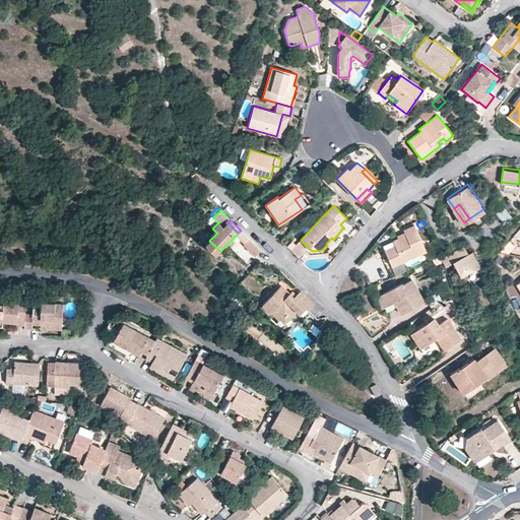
[(427,251),(414,224),(403,230),(404,233),(396,236),(397,238),(392,240),(395,245),(384,250),(391,266),(427,251)]
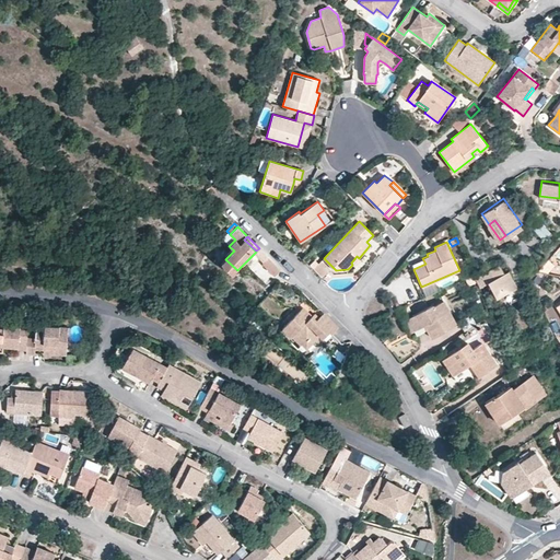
[(361,260),(359,258),(357,256),(351,263),(352,265),(356,267),(361,260)]
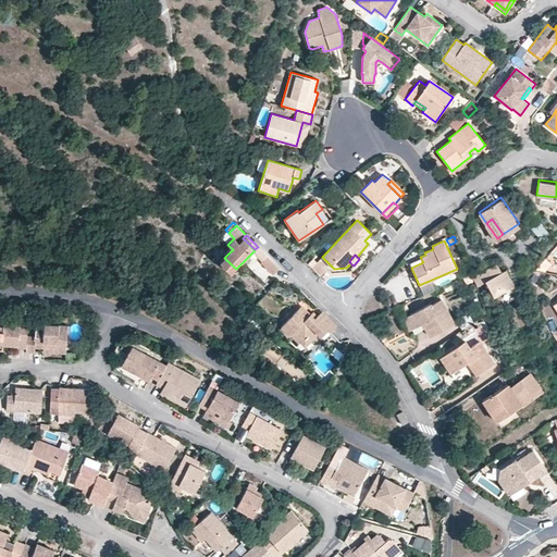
[(279,269),(267,256),(260,262),(273,274),(279,269)]
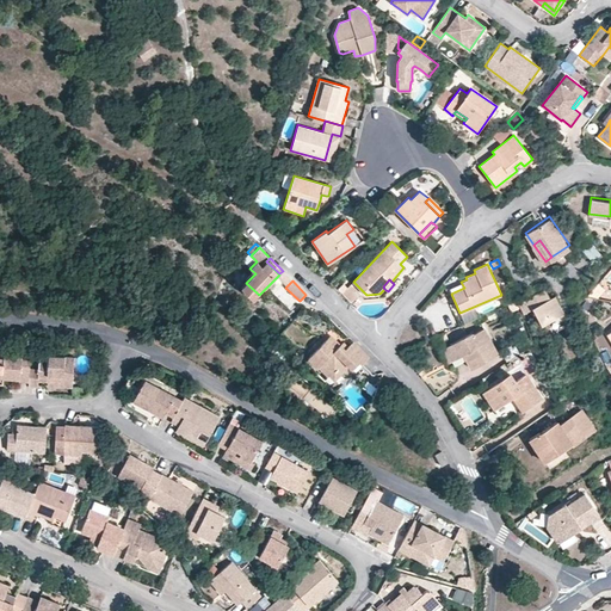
[(259,295),(246,283),(241,288),(253,300),(259,295)]
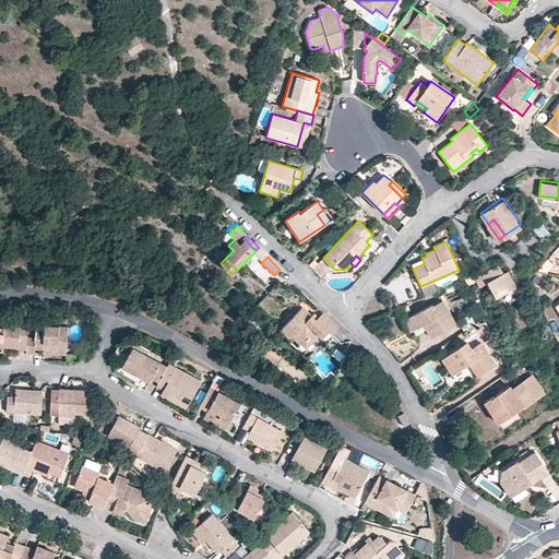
[(331,266),(323,259),(313,269),(321,277),(331,266)]
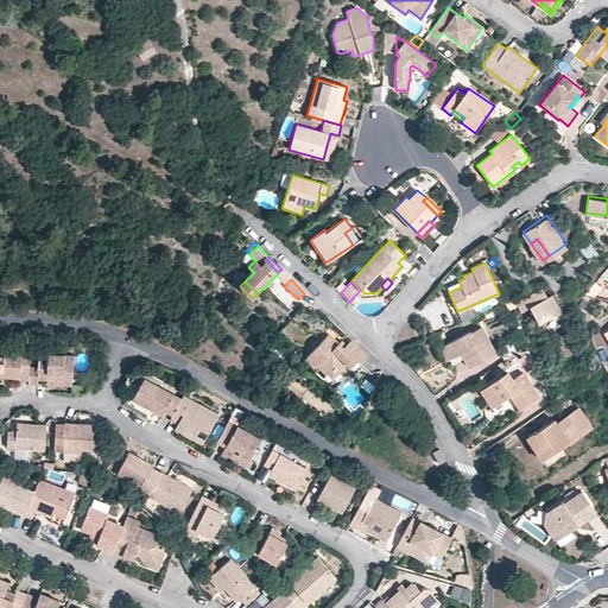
[(602,289),(595,282),(583,296),(595,298),(602,289)]
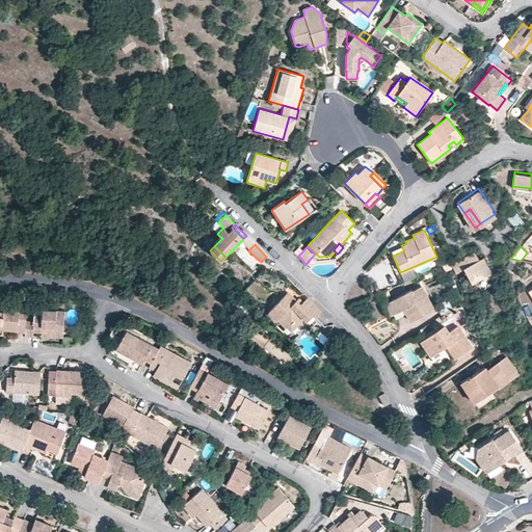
[(480,260),(476,253),(467,257),(471,264),(480,260)]
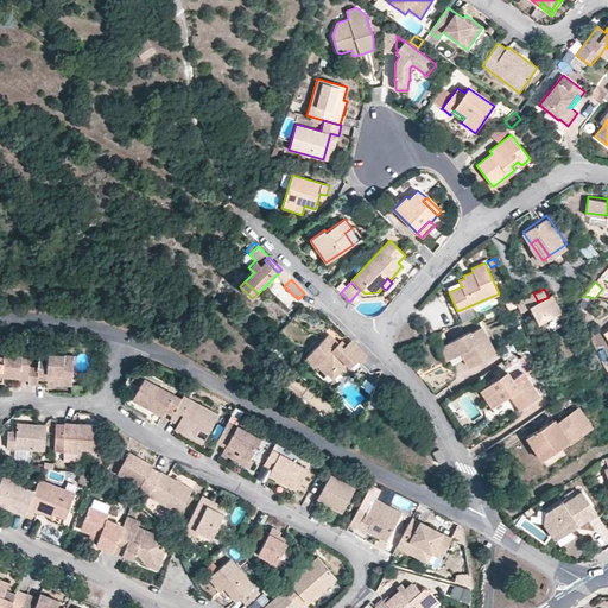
[(530,308),(531,306),(538,323),(562,312),(553,295),(549,297),(538,302),(533,293),(526,297),(530,308)]
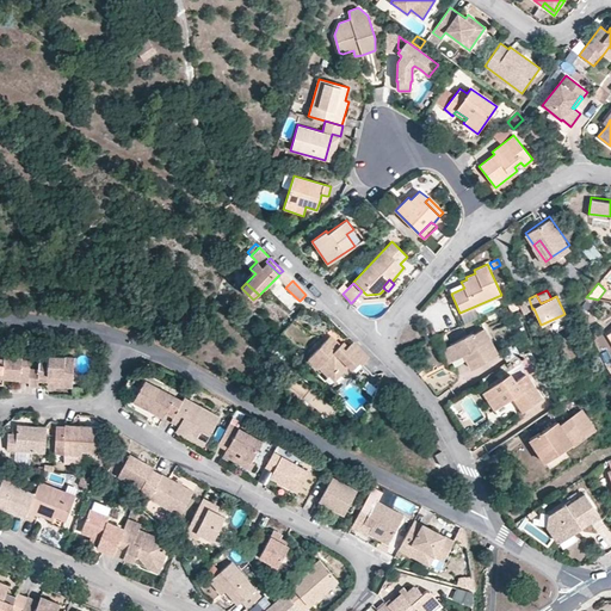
[(532,309),(529,298),(519,302),(524,313),(532,309)]
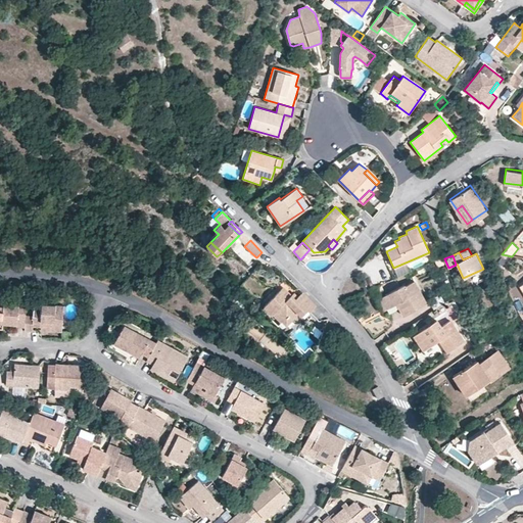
[(444,264),(441,257),(434,260),(437,267),(444,264)]
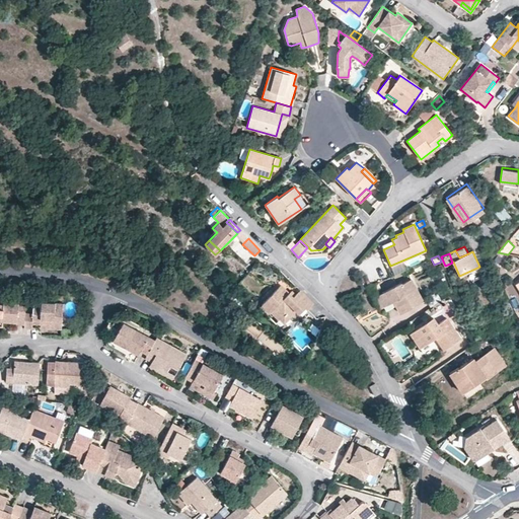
[(424,301),(412,278),(402,283),(401,282),(377,295),(383,307),(393,301),(395,306),(399,314),(424,301)]
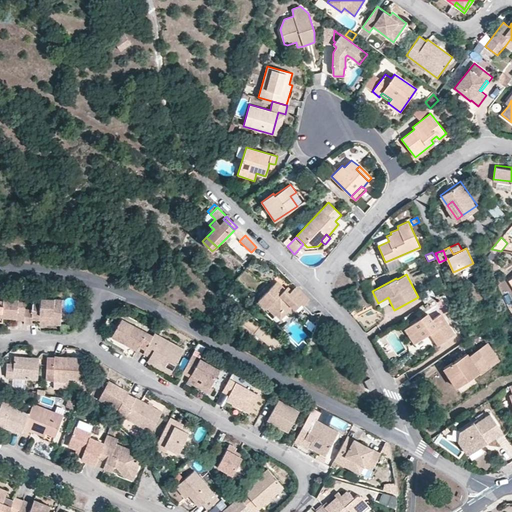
[(292,307),(293,308),(299,302),(301,303),(303,305),(309,299),(296,286),(292,289),(289,292),(285,288),(277,280),(260,298),(268,307),(267,308),(274,316),(275,315),(280,311),(282,313),(290,305),(292,307)]
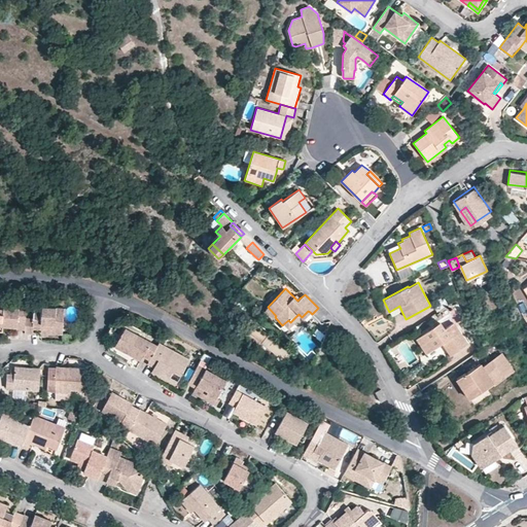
[(460,296),(457,289),(444,297),(448,304),(460,296)]
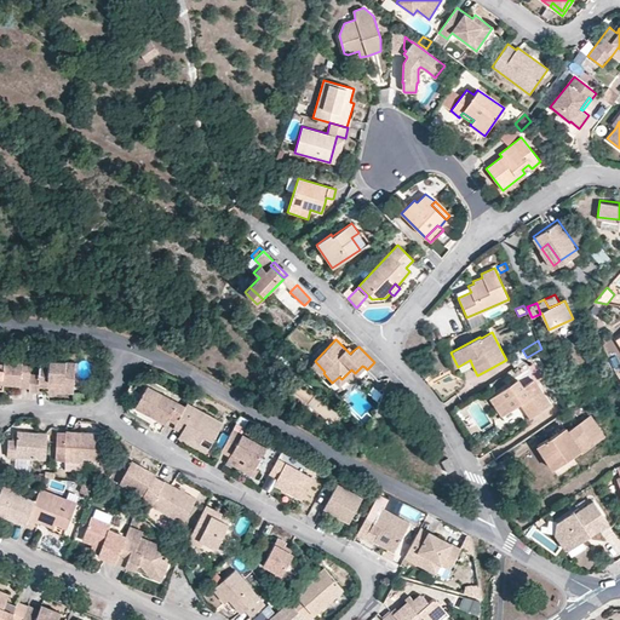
[(527,359),(522,350),(509,357),(514,367),(527,359)]
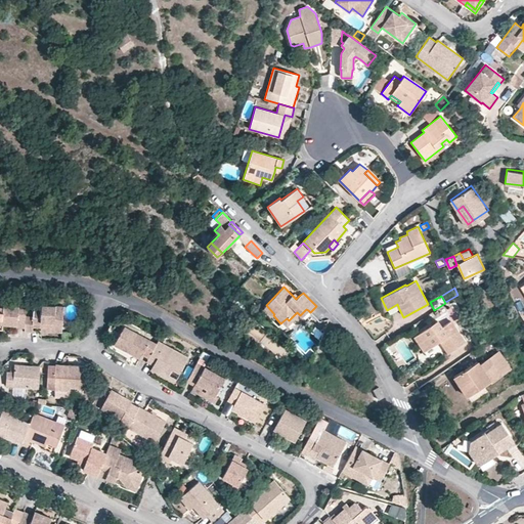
[(387,310),(381,298),(377,300),(383,312),(387,310)]
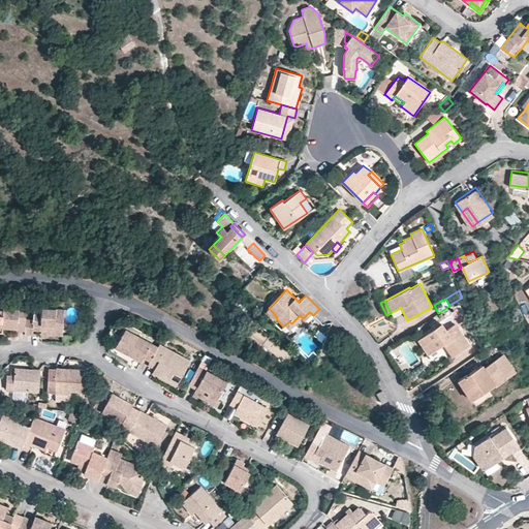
[(24,317),(25,307),(1,305),(1,308),(0,308),(0,325),(14,327),(14,328),(23,329),(24,321),(24,317)]
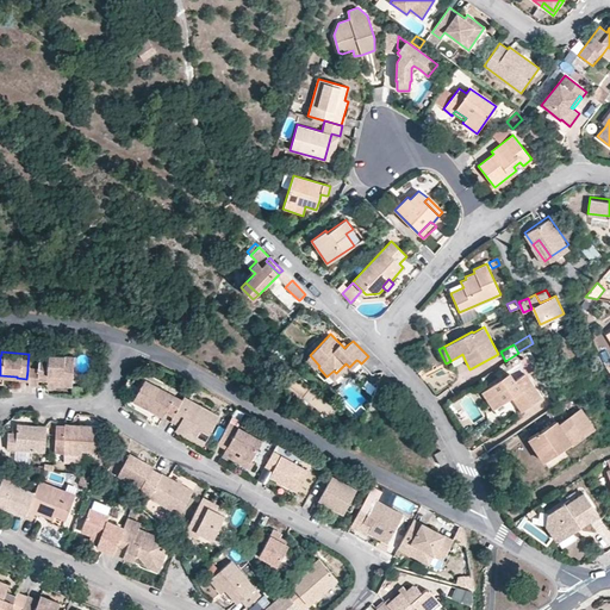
[(70,380),(72,354),(38,352),(37,366),(27,366),(27,371),(26,379),(26,384),(36,384),(36,379),(45,379),(70,380)]
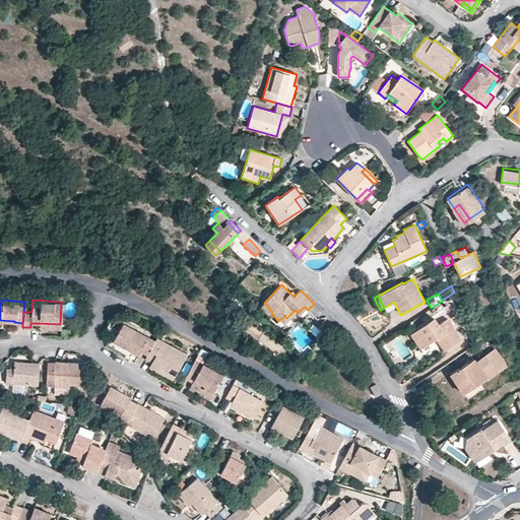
[(272,312),(264,303),(261,305),(270,314),(271,313),(272,312)]
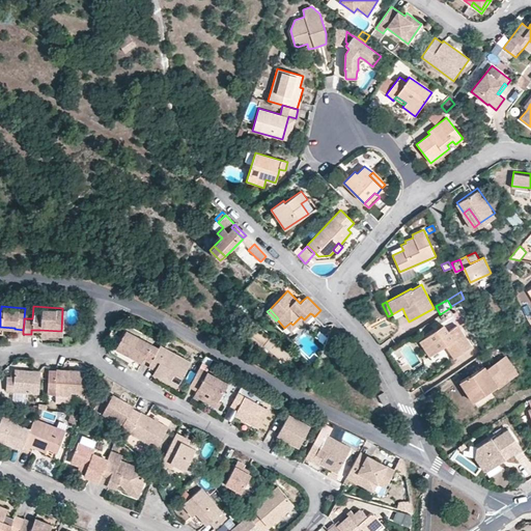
[(312,314),(310,313),(304,319),(306,322),(312,314)]
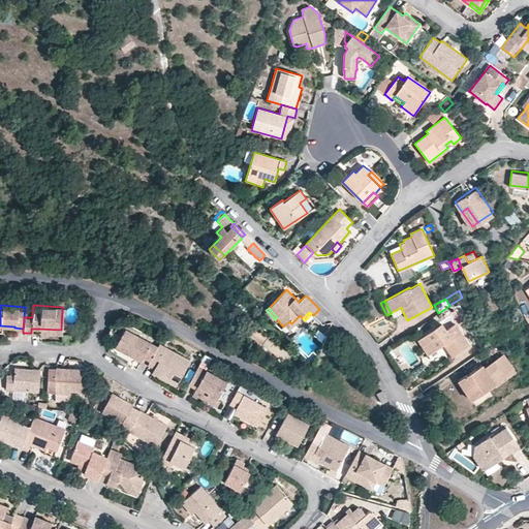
[(302,317),(300,315),(291,323),(289,321),(284,325),(290,330),(302,317)]
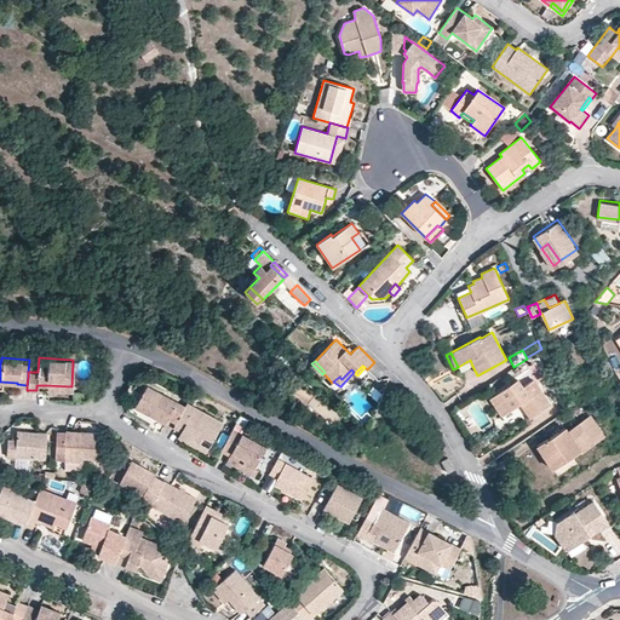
[(533,379),(523,386),(518,379),(489,399),(501,415),(520,403),(529,418),(550,405),(533,379)]
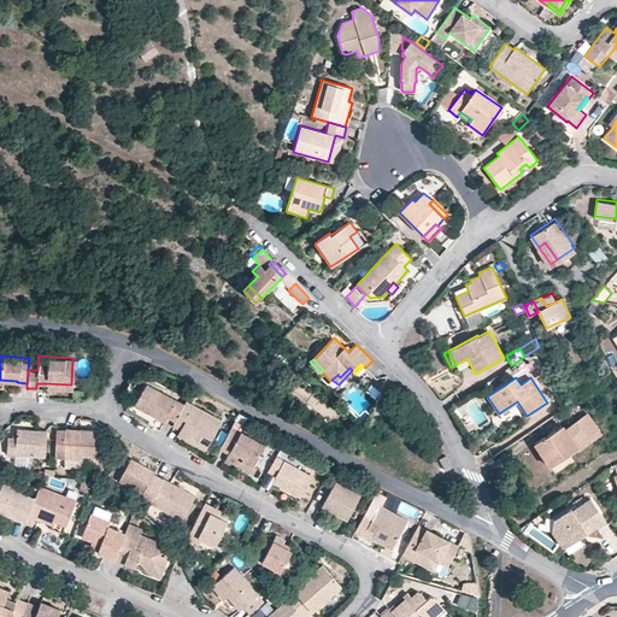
[(184,404),(146,383),(134,405),(153,416),(156,413),(166,419),(168,417),(175,421),(177,416),(184,404)]
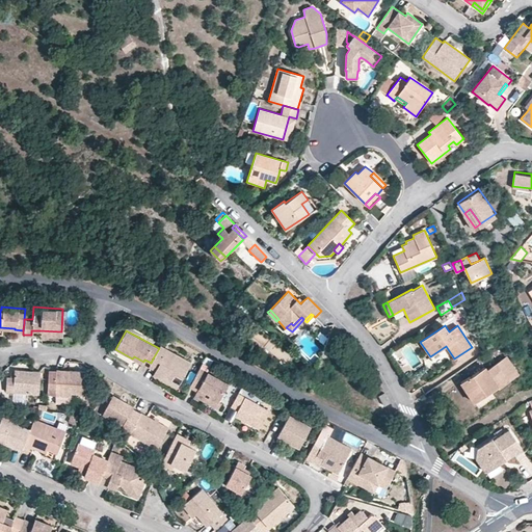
[(186,372),(191,362),(160,345),(159,348),(153,358),(160,362),(157,368),(153,374),(161,379),(166,370),(174,374),(178,368),(186,372)]
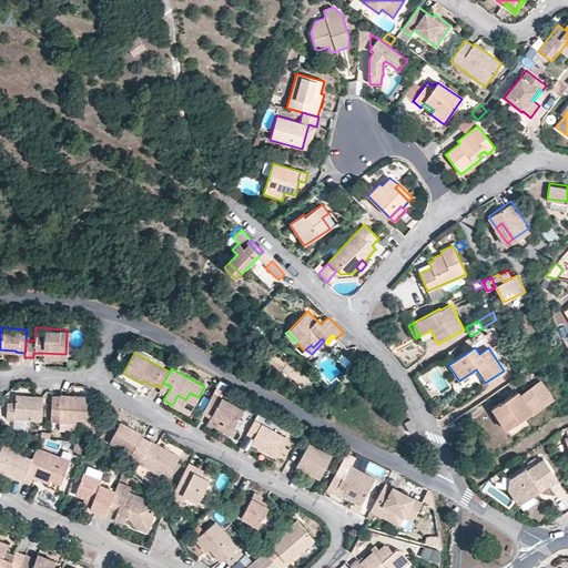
[(554,401),(540,381),(520,394),(518,391),(492,408),(506,430),(531,414),(533,415),(554,401)]
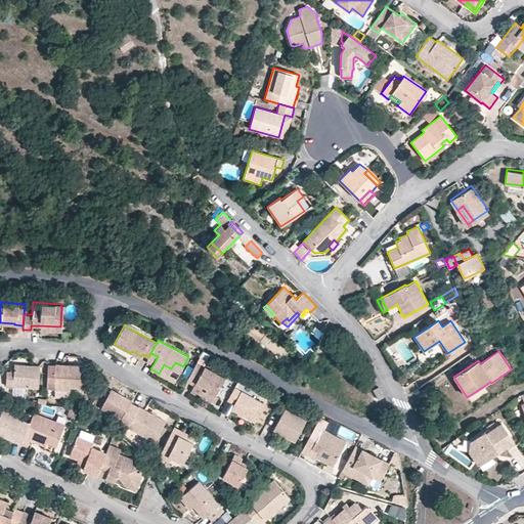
[(155,362),(158,356),(150,353),(148,357),(147,358),(155,362)]
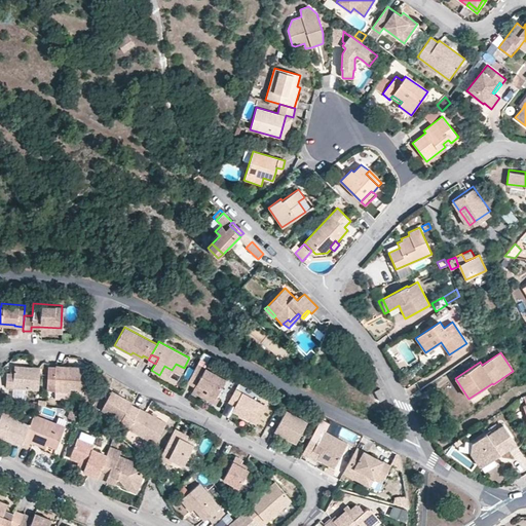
[(216,398),(226,379),(197,364),(187,382),(195,387),(197,384),(207,389),(205,392),(216,398)]
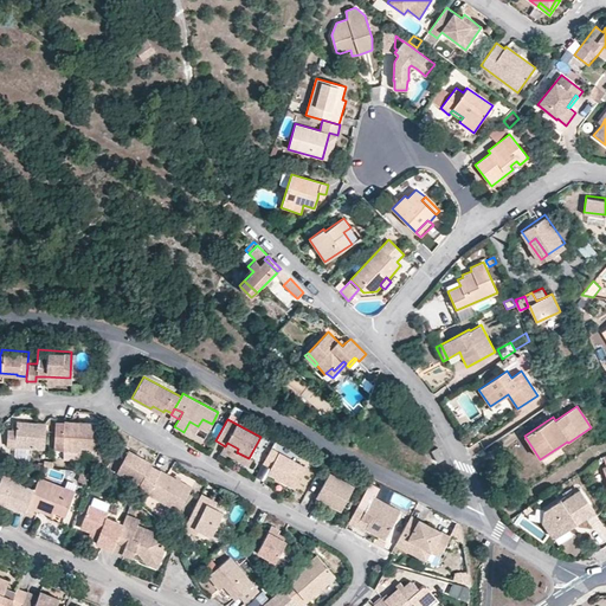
[(17,430),(8,430),(7,446),(45,449),(46,423),(17,421),(17,430)]
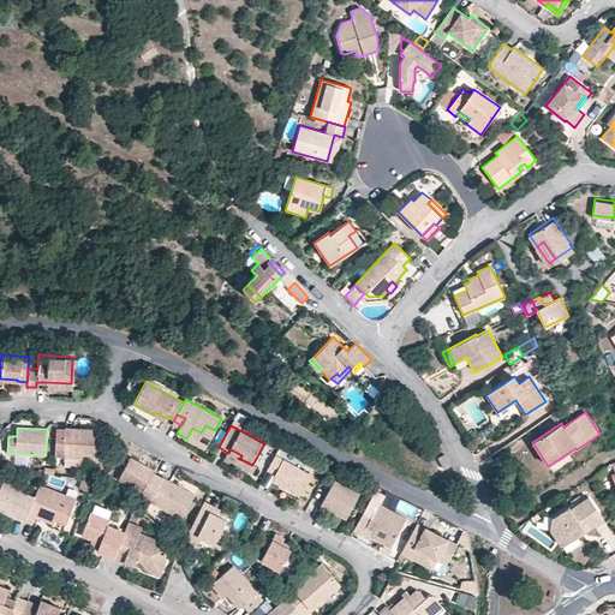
[(97,455),(100,429),(65,428),(65,429),(57,428),(54,464),(70,465),(71,457),(83,458),(83,455),(97,455)]
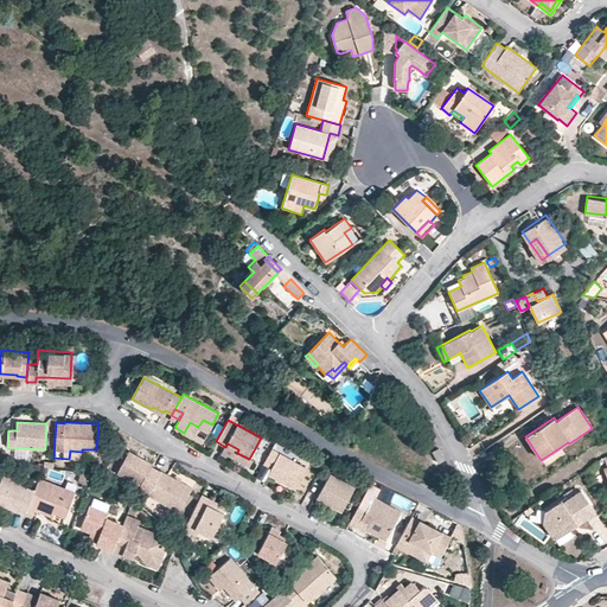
[(192,438),(198,427),(190,422),(184,433),(192,438)]
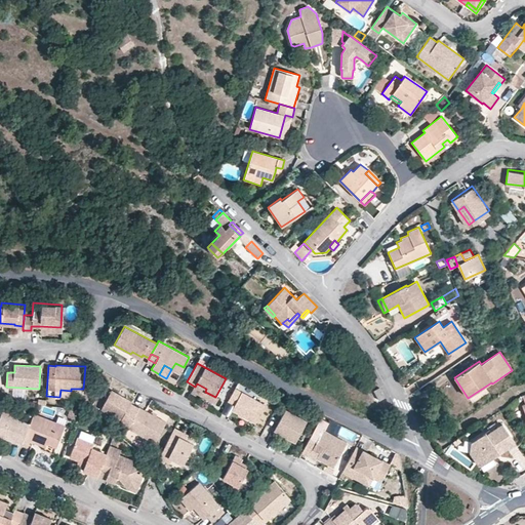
[(386,397),(379,387),(373,391),(379,401),(386,397)]
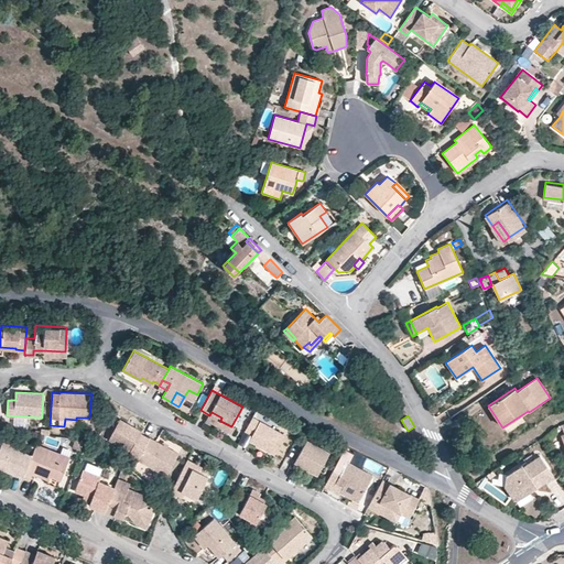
[(231,426),(220,421),(221,418),(219,416),(215,424),(231,433),(235,427),(231,425),(231,426)]
